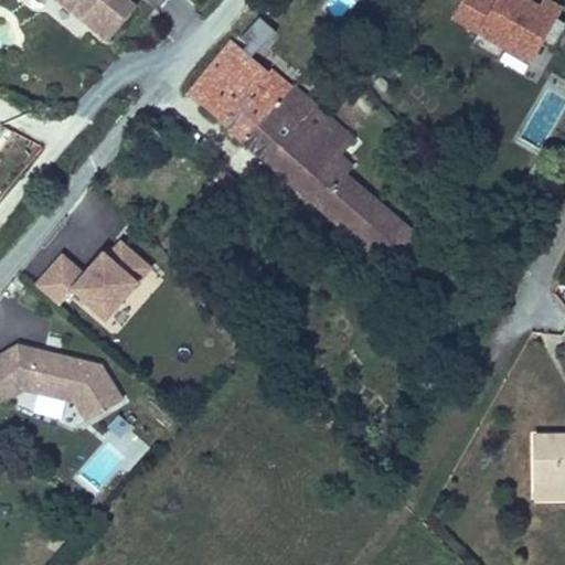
[(131,0),(40,0),(44,3),(48,0),(56,0),(96,32),(109,16),(121,25),(138,6),(131,0)]
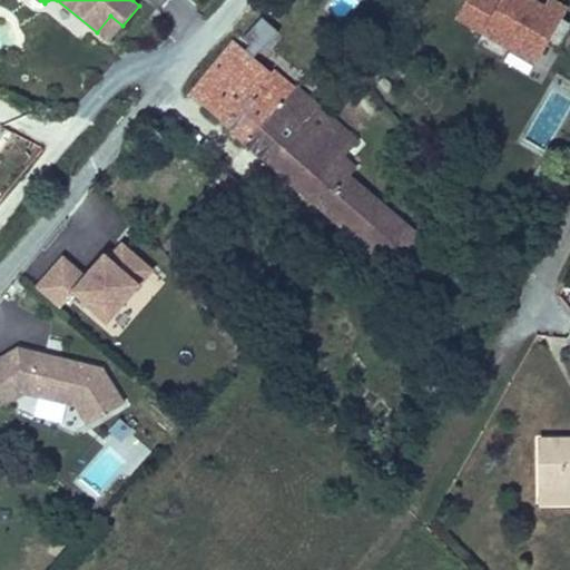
[(507,50),(530,64),(543,41),(556,49),(569,25),(569,22),(558,16),(564,6),(554,0),(541,0),(540,2),(537,0),(461,0),(451,18),(478,33),(471,43),(500,60),(507,50)]
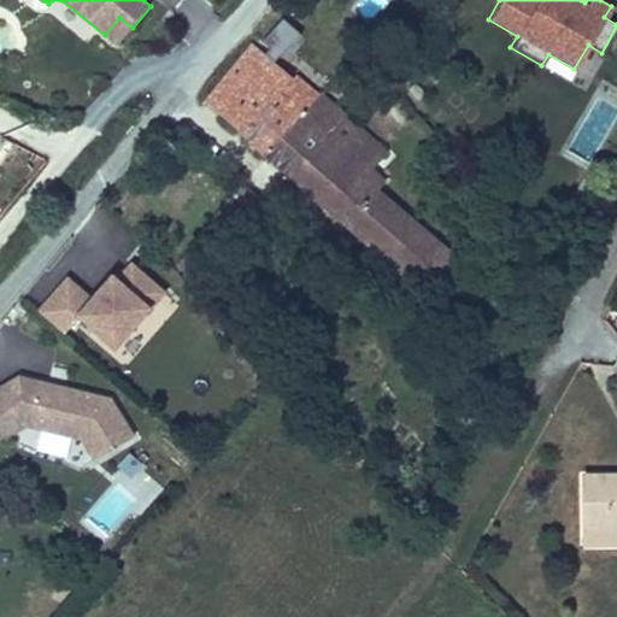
[(117,46),(133,28),(119,17),(105,35),(117,46)]
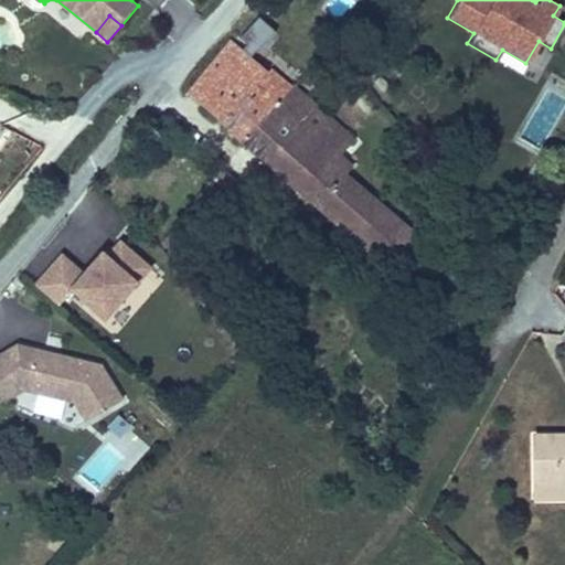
[(248,44),(244,49),(252,54),(256,49),(258,51),(276,30),(260,17),(242,38),(248,44)]
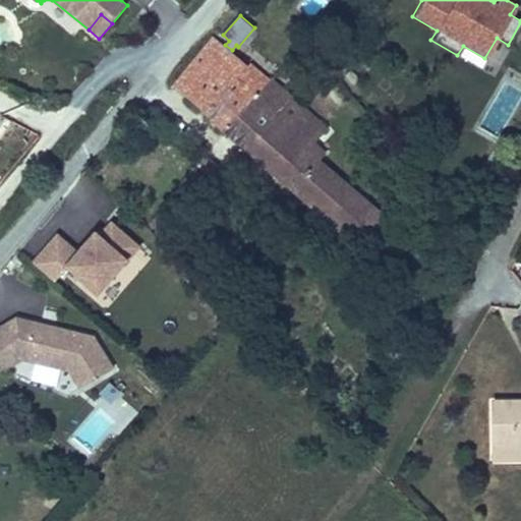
[(213,36),(173,85),(213,117),(249,64),(232,50),(225,45),(213,36)]
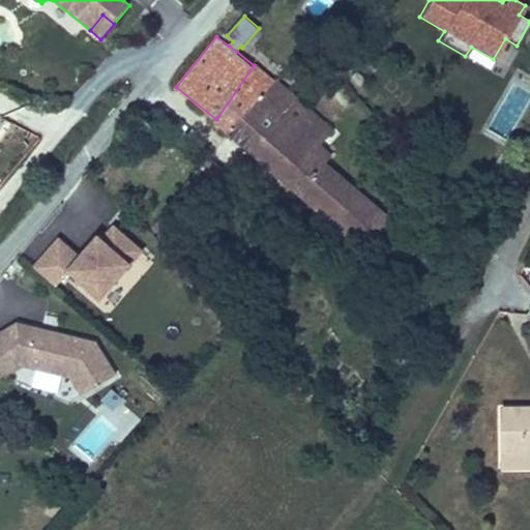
[(213,122),(251,152),(298,98),(277,79),(275,81),(256,63),(254,65),(216,119),(213,122)]
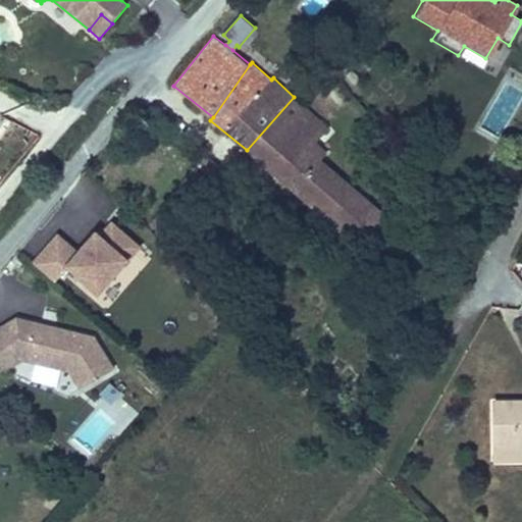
[(294,97),(247,150),(320,215),(350,184),(323,160),(329,153),(318,143),(330,128),(306,106),(300,107),(293,100),(294,97)]
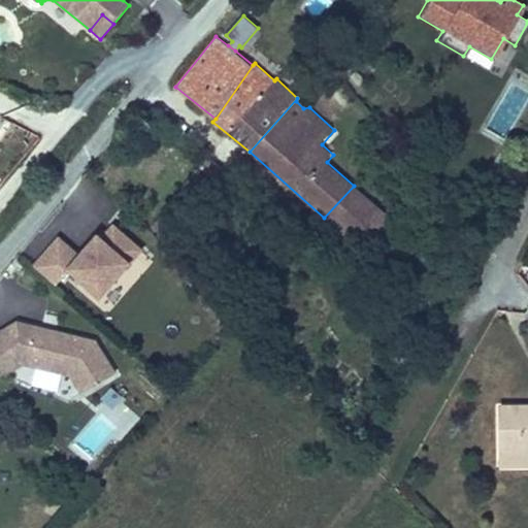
[(354,186),(324,218),(362,252),(391,219),(354,186)]
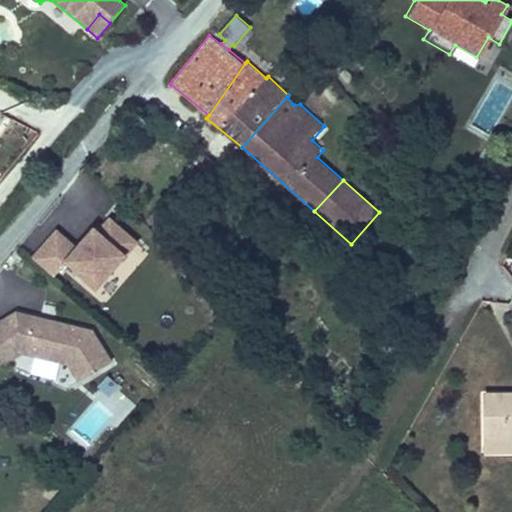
[(65,264),(97,291),(139,243),(109,217),(98,230),(94,227),(76,247),(56,229),(31,257),(54,276),(65,264)]
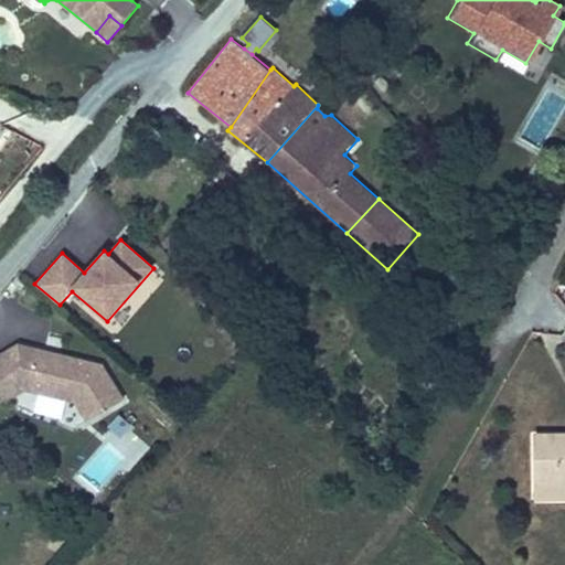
[(125,400),(104,364),(18,342),(0,353),(0,394),(4,403),(25,391),(75,404),(86,424),(125,400)]
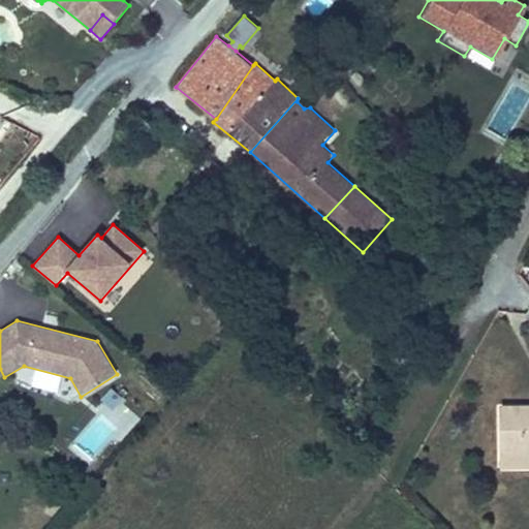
[(528,405),(497,406),(497,454),(528,453),(528,405)]
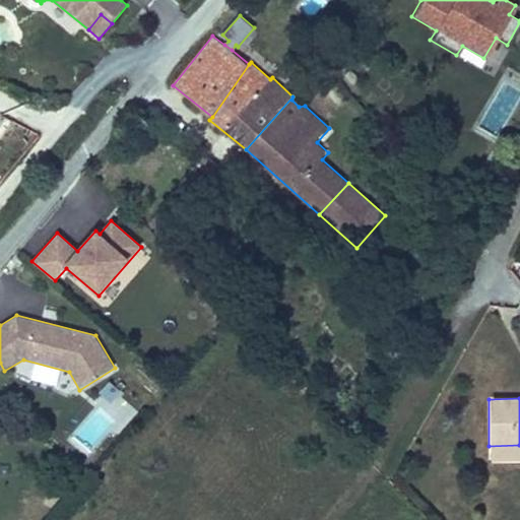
[(519,445),(489,446),(489,462),(519,461),(519,445)]
